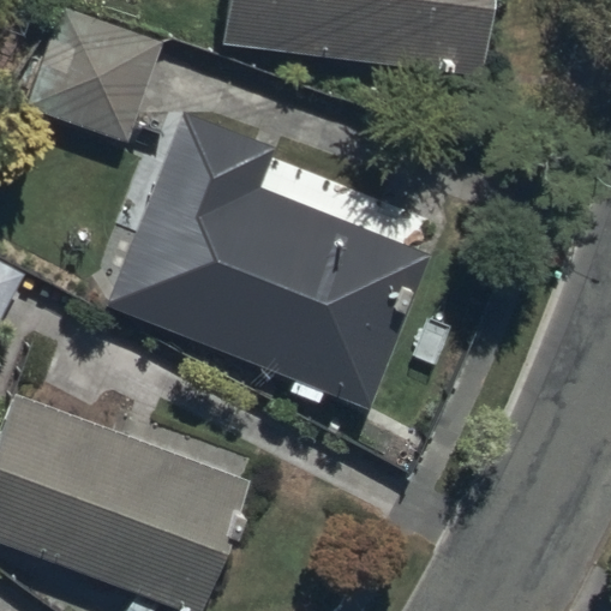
[(223,0),(219,43),(483,77),(492,0),(223,0)]
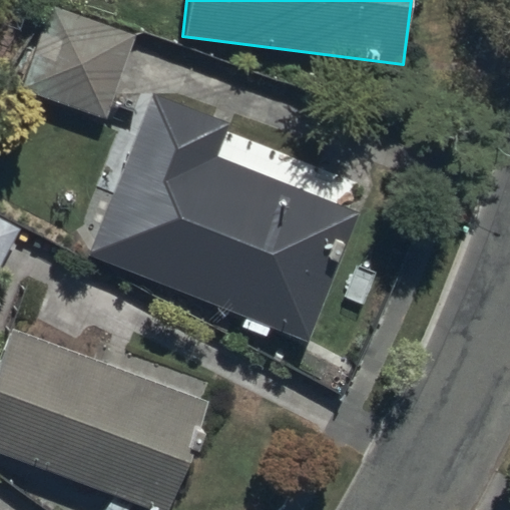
[(105,119),(139,37),(55,2),(21,84),(105,119)]
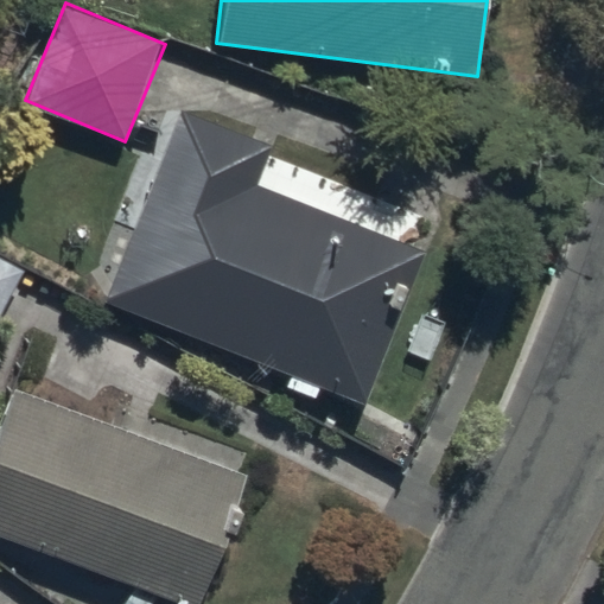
[(182,110),(106,300),(293,376),(288,387),(316,399),(319,388),(363,406),(401,312),(393,309),(400,291),(408,293),(425,253),(256,185),(272,147),(182,110)]
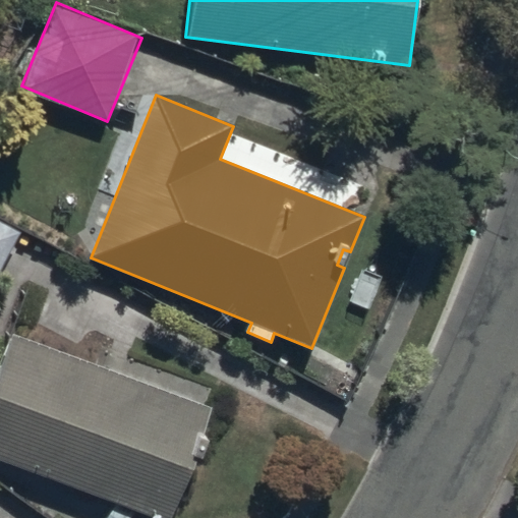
[(0,226),(0,271),(18,236),(0,226)]
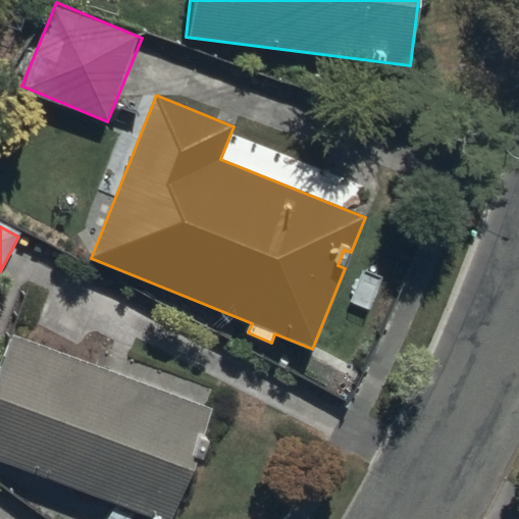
[(11,332),(0,362),(0,459),(160,518),(173,518),(215,408),(11,332)]
